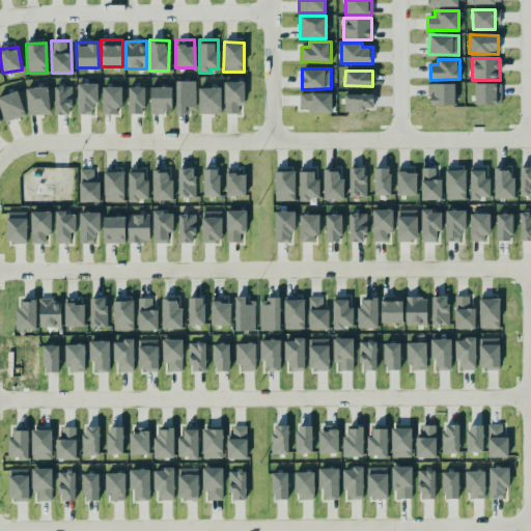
[(194,80),(175,81),(176,112),(194,112),(194,80)]
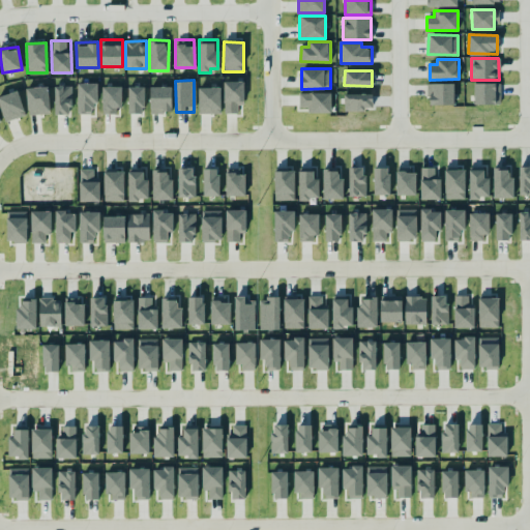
[(224,81),(223,113),(237,113),(237,105),(243,105),(243,81),(224,81)]
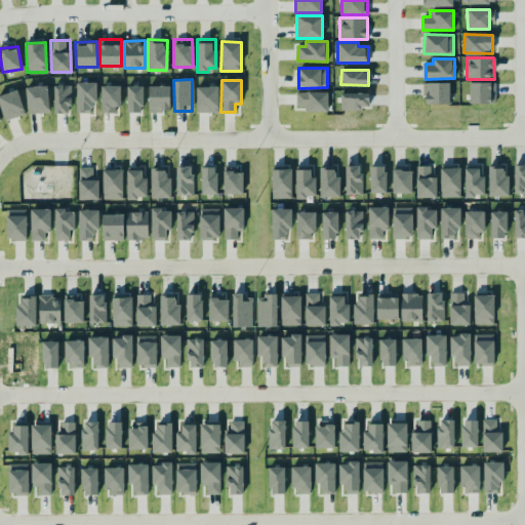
[(96,82),(77,82),(76,112),(91,112),(91,103),(96,103),(96,82)]
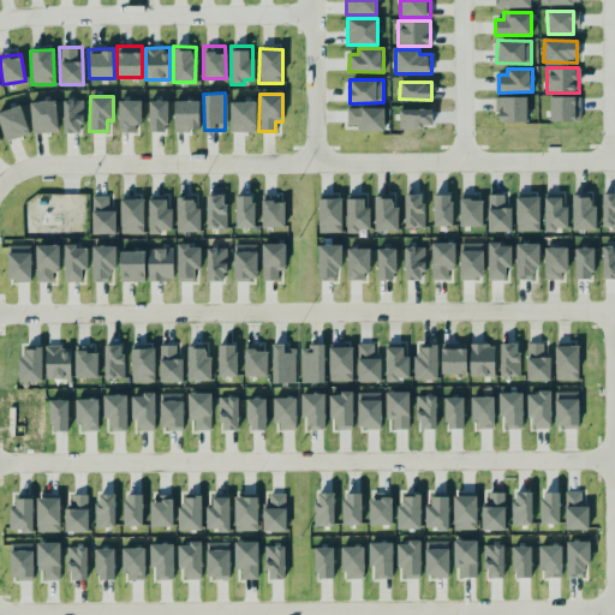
[(526,96),(496,96),(496,121),(526,121),(526,96)]
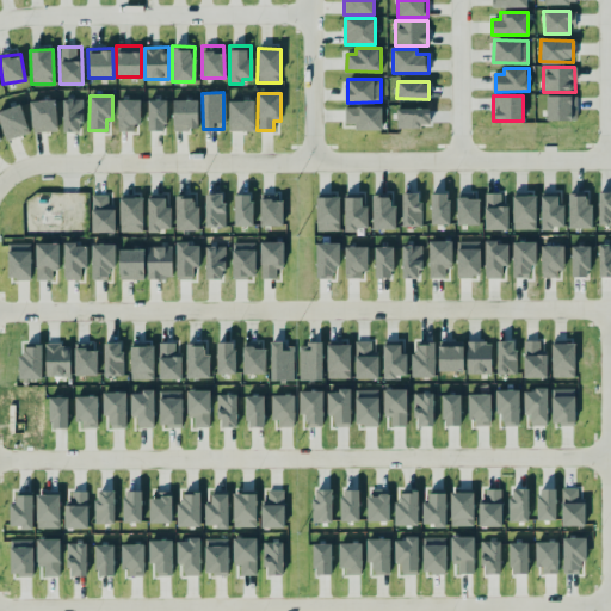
[(545,96),(545,119),(576,119),(575,96),(545,96)]
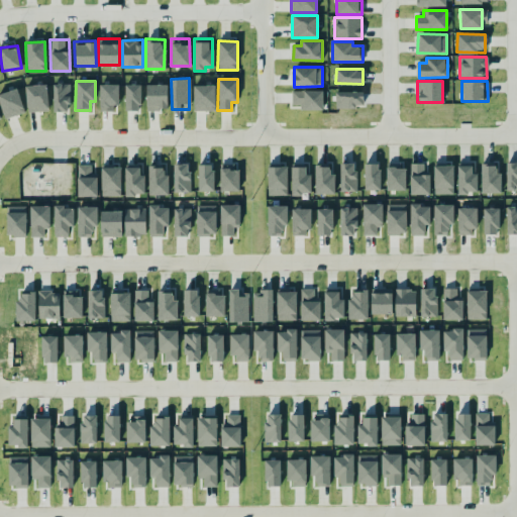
[(26,111),(47,110),(47,84),(25,85),(26,111)]
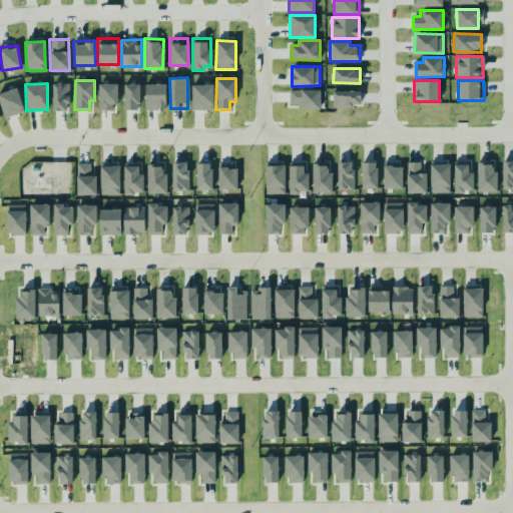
[(68,110),(67,83),(52,83),(53,110),(68,110)]
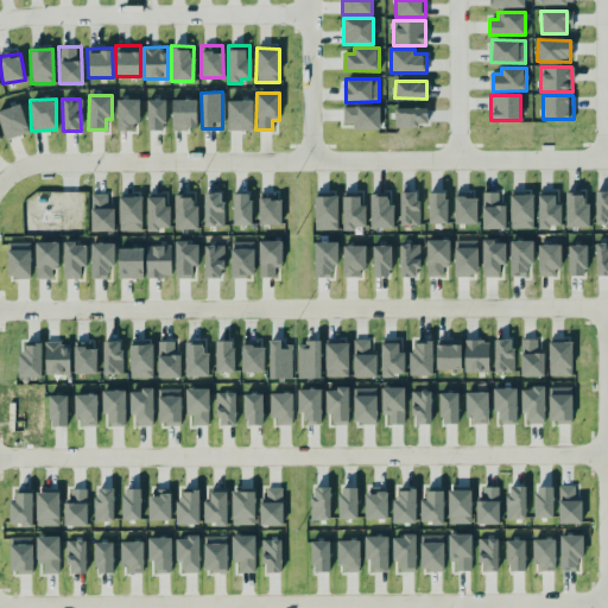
[(139,99),(118,99),(116,130),(138,131),(139,99)]
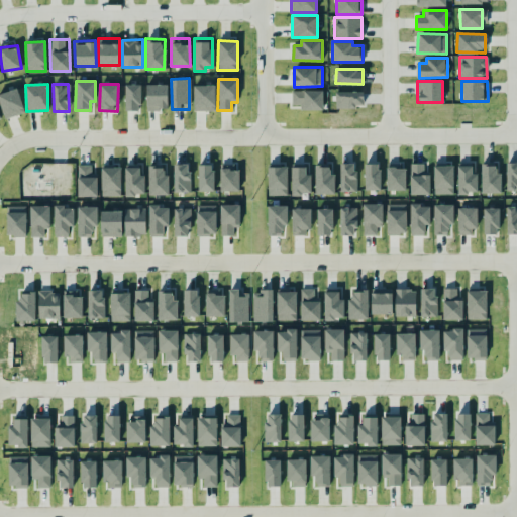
[(124,85),(125,111),(140,110),(140,84),(124,85)]
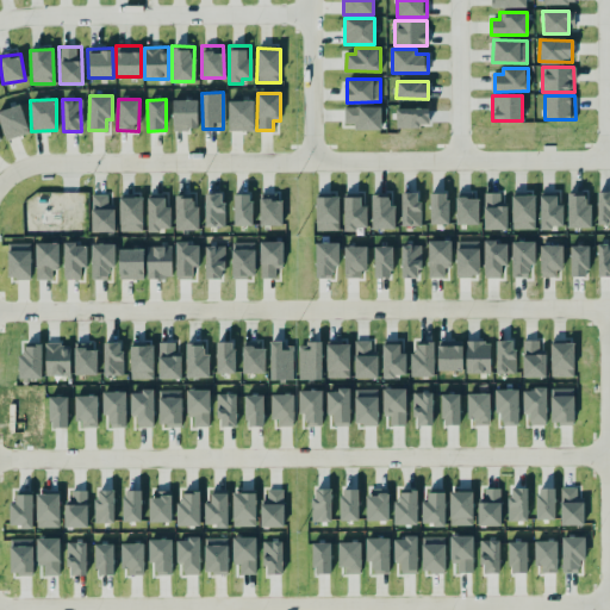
[(172,99),(173,130),(197,129),(197,99),(172,99)]
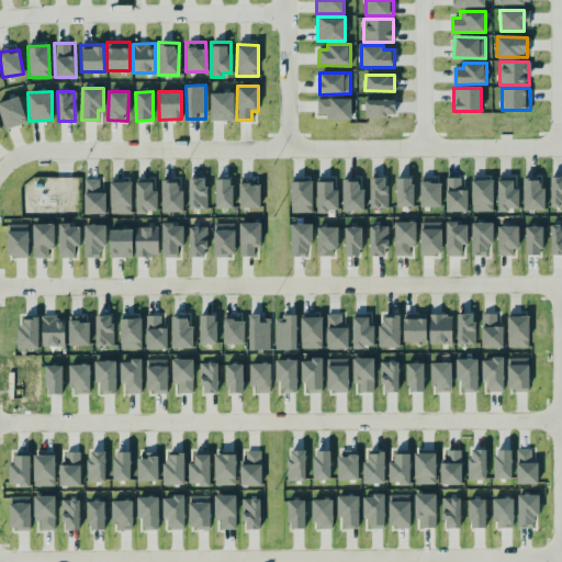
[(233,92),(210,92),(210,121),(234,120),(233,92)]
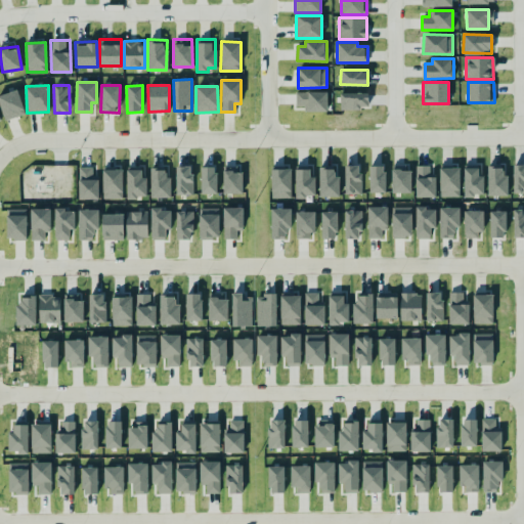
[(25,114),(17,89),(0,94),(0,105),(4,120),(25,114)]
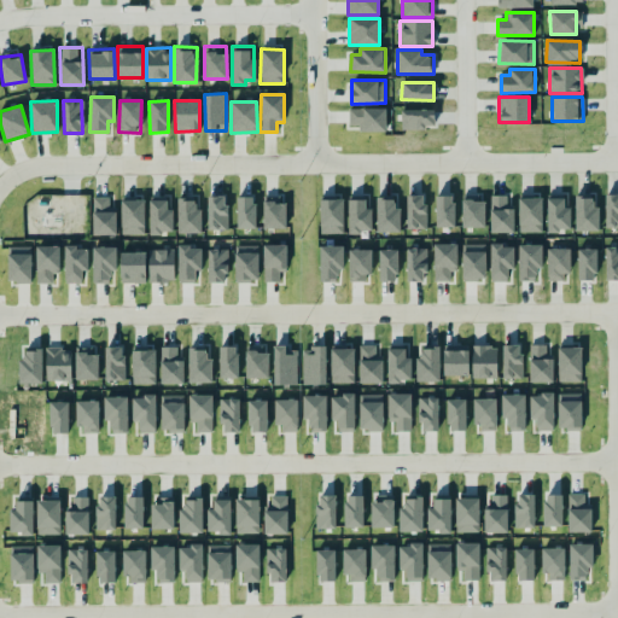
[(385,132),(385,108),(348,108),(348,126),(360,126),(360,132),(385,132)]
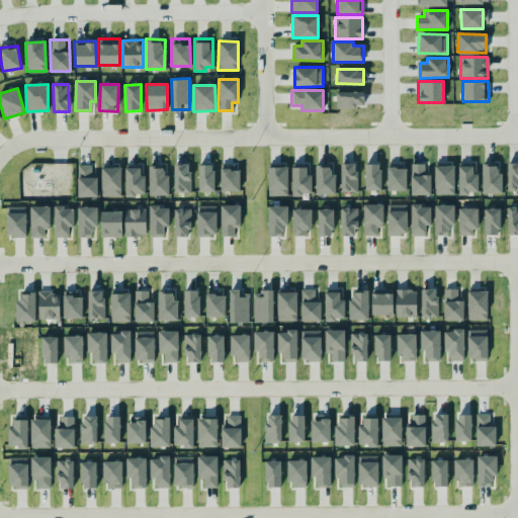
[(336,108),(364,107),(363,91),(336,92),(336,108)]
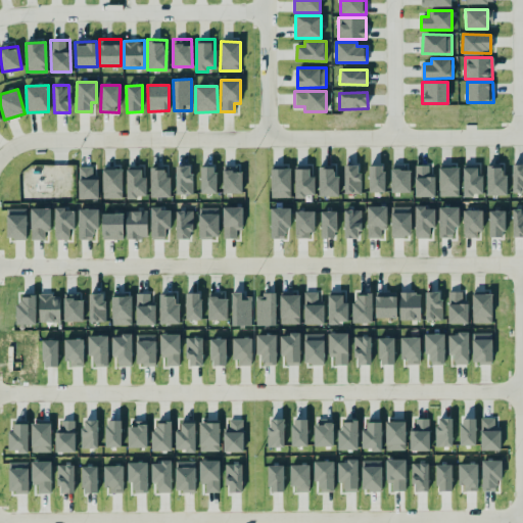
[(522,192),(522,163),(512,163),(511,192),(522,192)]
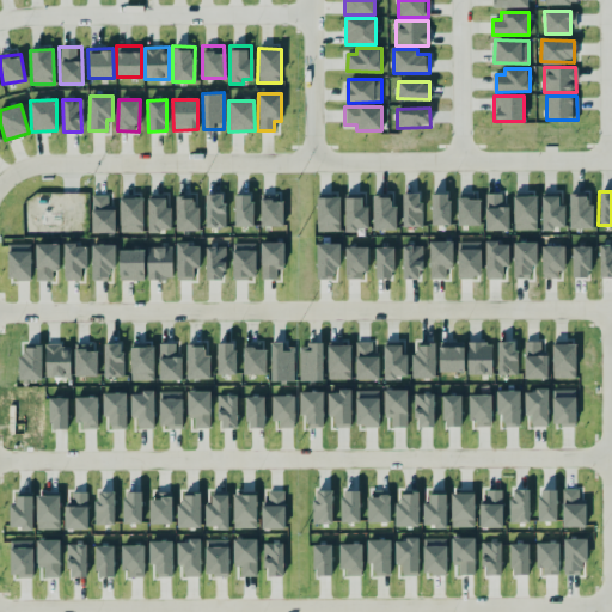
[(421,226),(422,194),(403,193),(402,226),(421,226)]
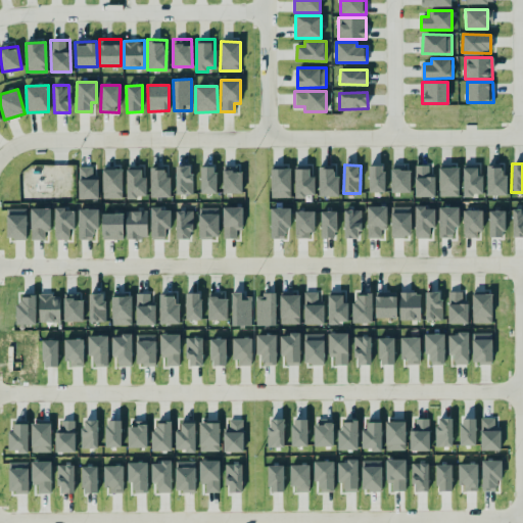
[(390,191),(410,192),(411,171),(400,170),(400,164),(390,164),(390,191)]
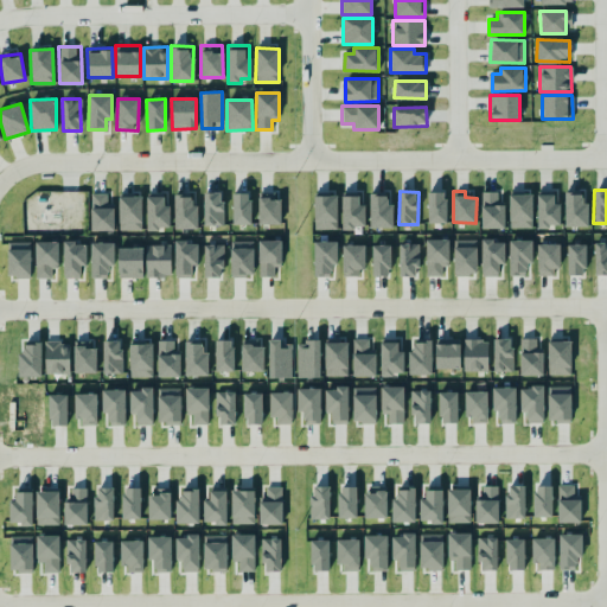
[(481,228),(503,228),(503,191),(481,191),(481,228)]
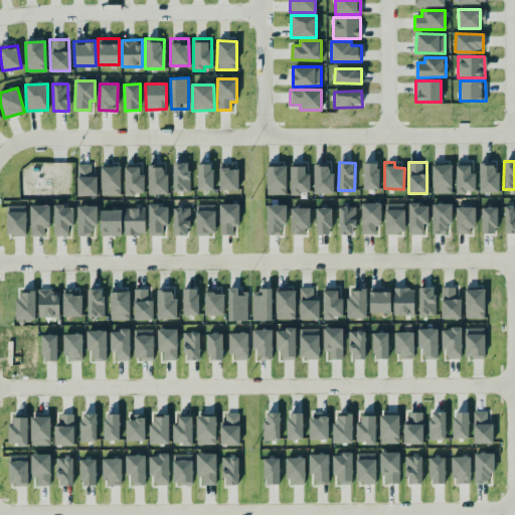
[(456,192),(475,191),(474,162),(455,162),(456,192)]
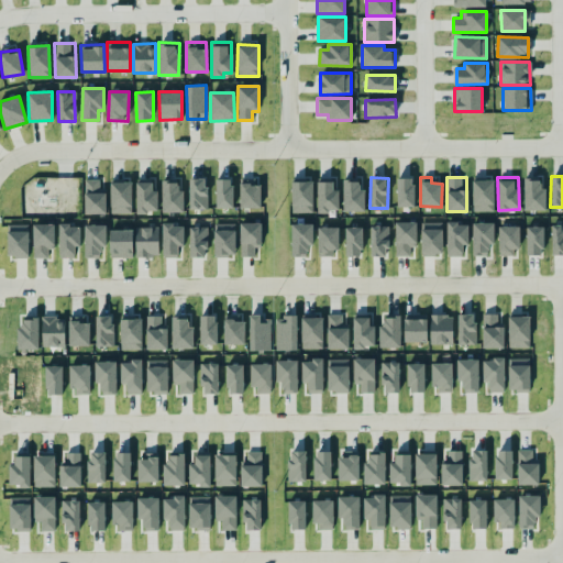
[(135,179),(136,212),(157,212),(156,178),(135,179)]
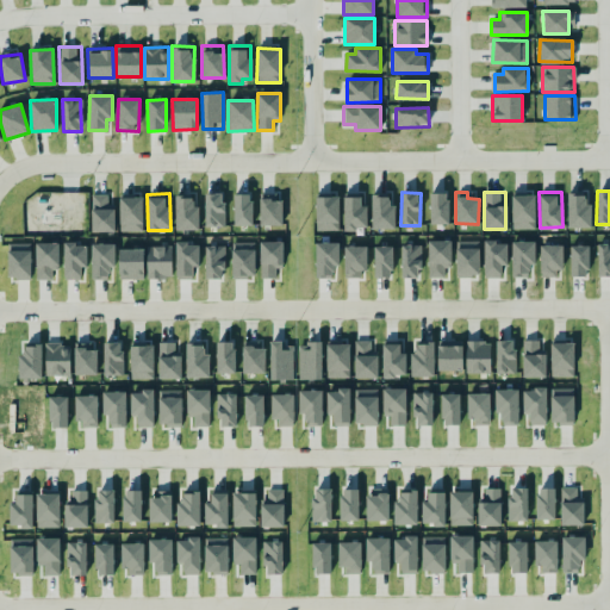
[(224,226),(223,193),(204,193),(205,226),(224,226)]
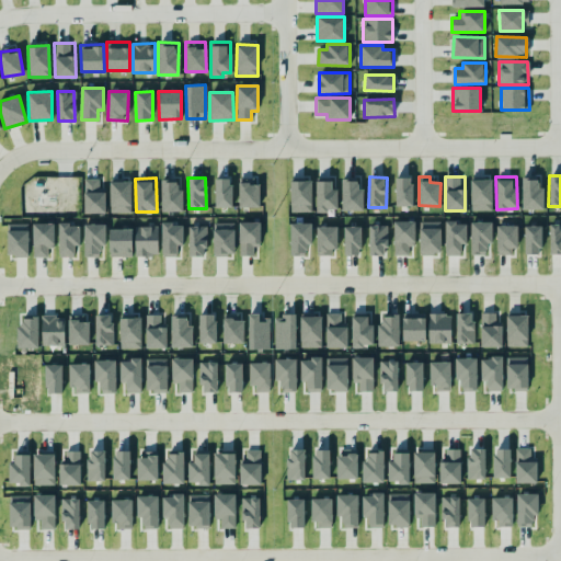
[(215,207),(231,206),(231,178),(215,179),(215,207)]
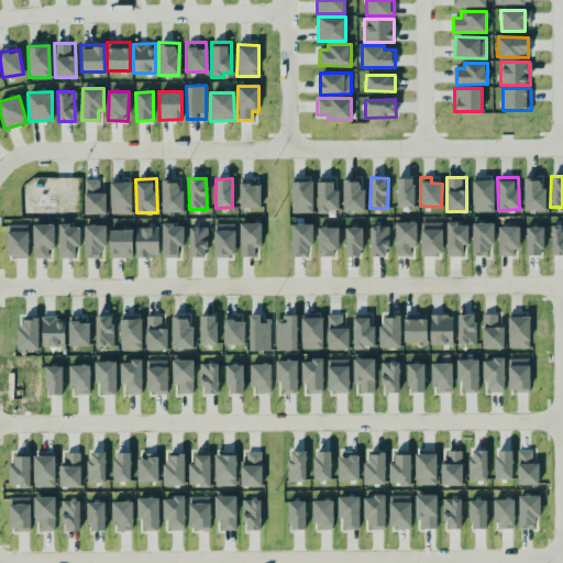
[(396,207),(412,207),(412,178),(397,178),(396,207)]
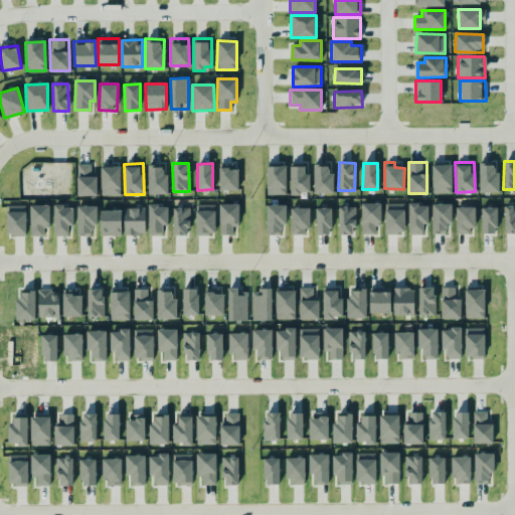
[(479,192),(497,192),(498,163),(479,163),(479,192)]
